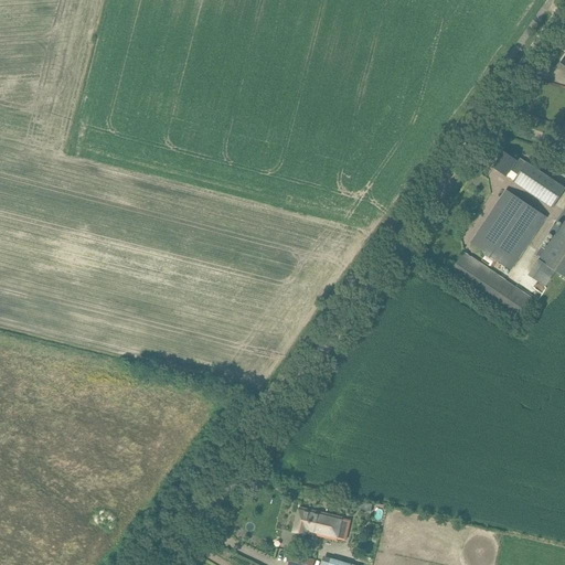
[(513,182),(553,209),(564,190),(564,188),(519,157),(516,161),(503,152),(493,168),(507,177),(511,169),(519,174),(513,182)]
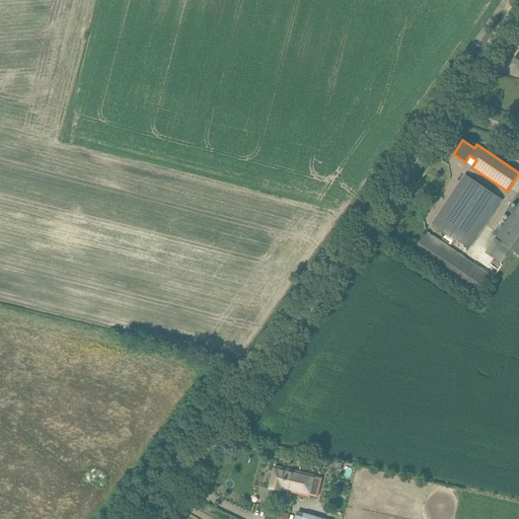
[(442,209),(432,224),(440,229),(468,248),(478,234),(487,222),(502,200),(493,194),(482,187),(473,180),(465,174),(450,197),(442,209)]
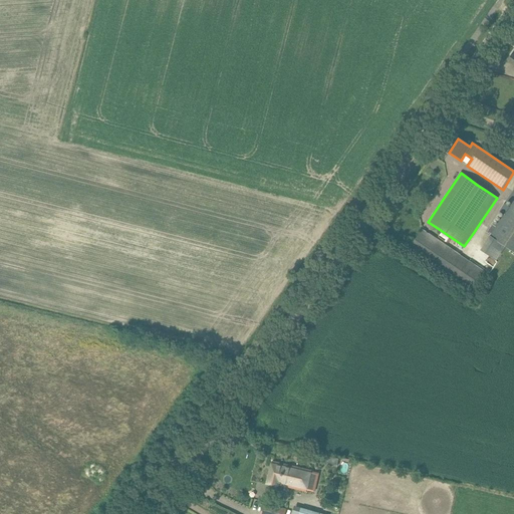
[(490,237),(481,251),(496,261),(497,261),(505,247),(513,252),(513,189),(507,200),(513,203),(510,208),(504,204),(499,212),(504,215),(497,226),(493,224),(488,232),(492,234),(490,237)]
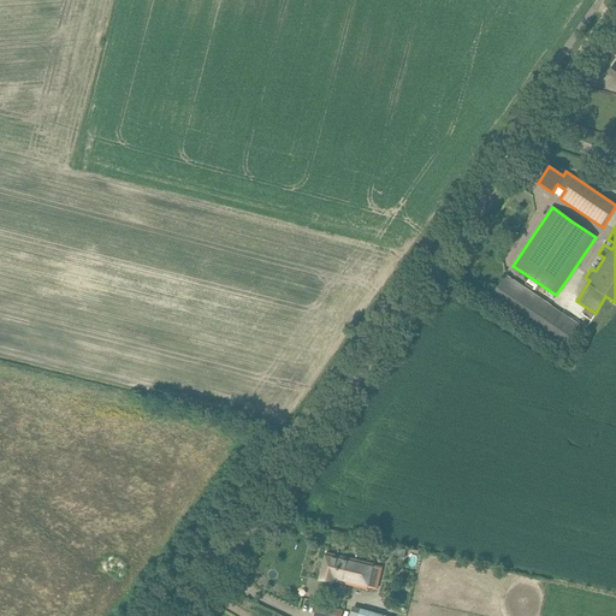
[(505,276),(490,300),(566,351),(581,327),(505,276)]
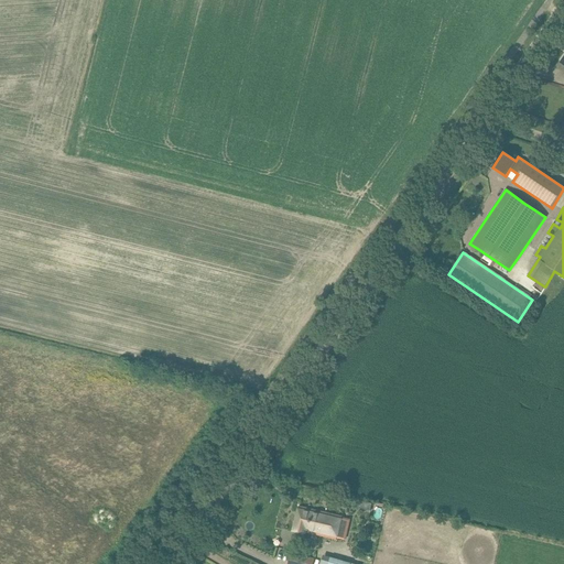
[(299,507),(293,531),(306,534),(307,532),(336,539),(336,538),(345,540),(349,520),(342,518),(342,517),(299,507)]
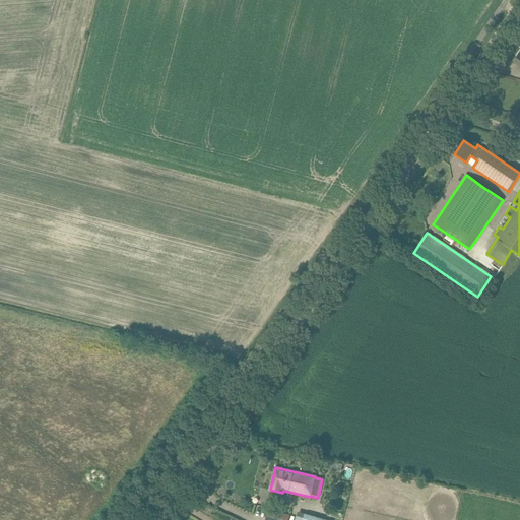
[(266,511),(264,519),(279,519),(281,515),(266,511)]
